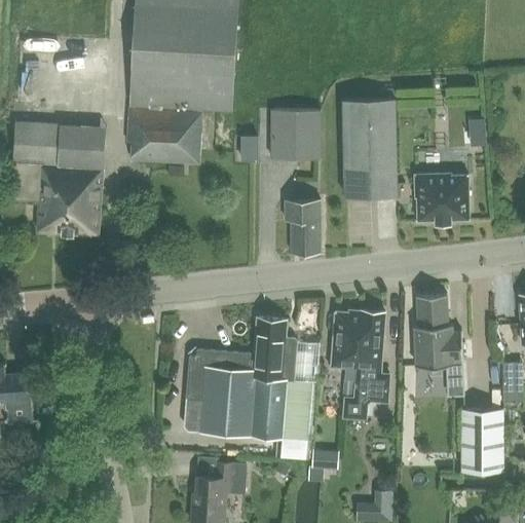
[(132,163),(198,167),(201,114),(231,115),(237,0),(134,0),(126,146),(133,146),(132,163)]
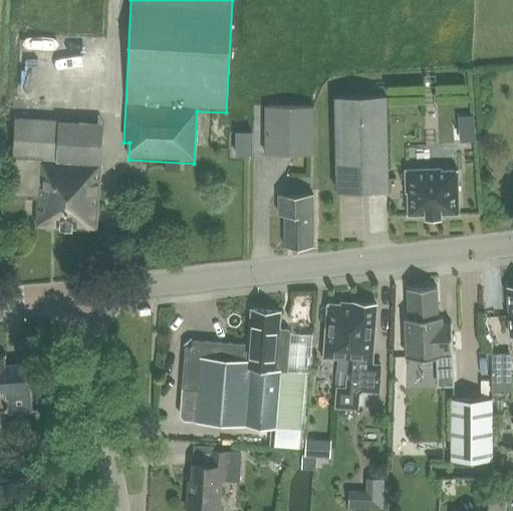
[(67,32),(68,45),(83,44),(82,31),(67,32)]
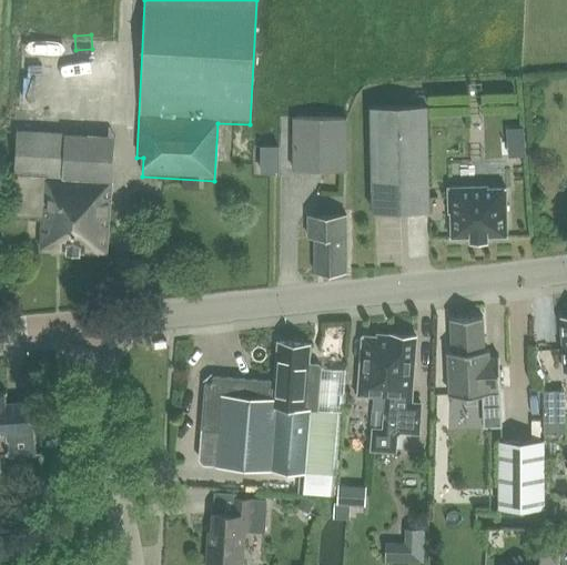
[(76,62),(97,61),(97,50),(76,51),(76,62)]
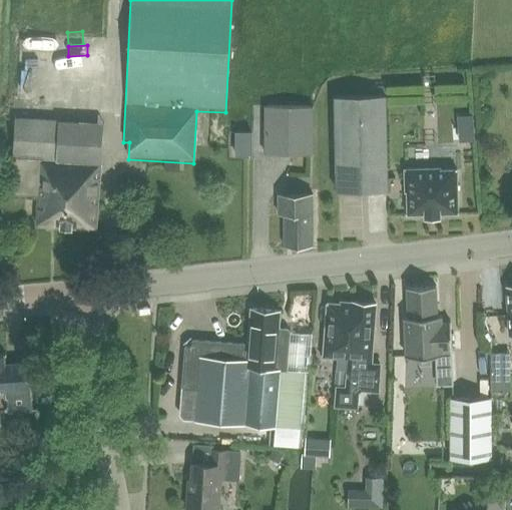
[(334,98),(336,193),(387,192),(385,97),(334,98)]
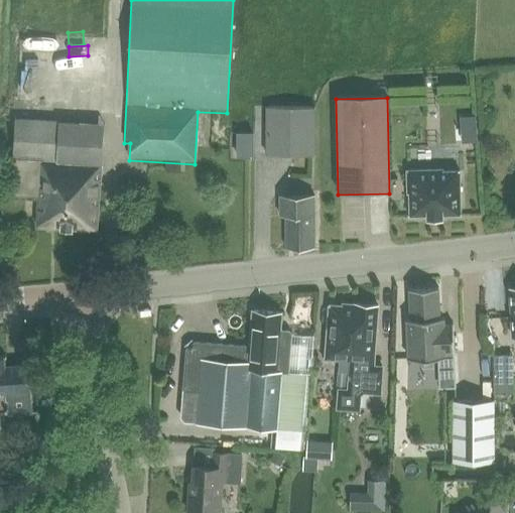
[(266,158),(313,159),(314,111),(267,110),(266,158)]
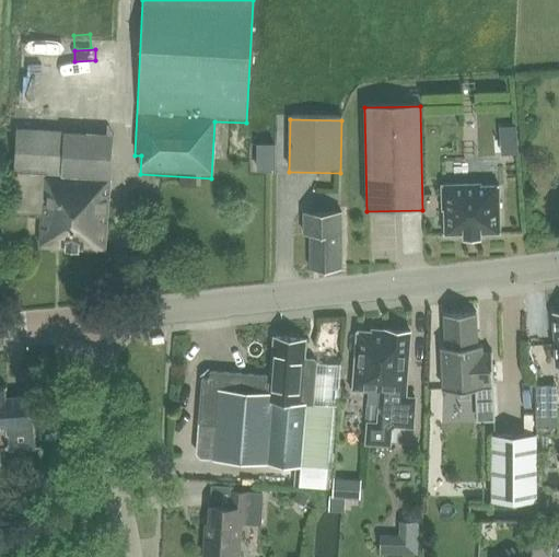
[(257,147),(257,172),(274,172),(274,148),(257,147)]
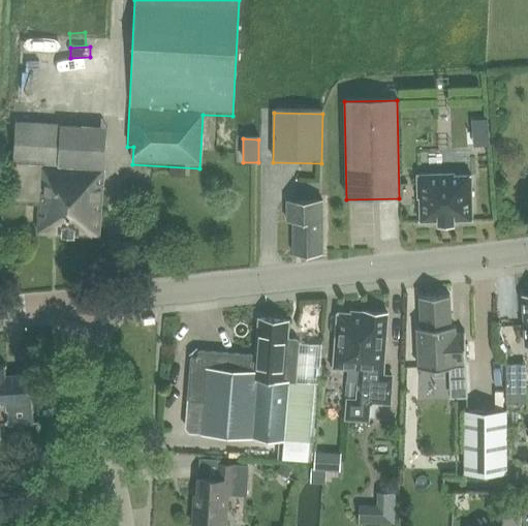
[(13,162),(11,200),(39,203),(37,233),(99,238),(104,169),(13,162)]
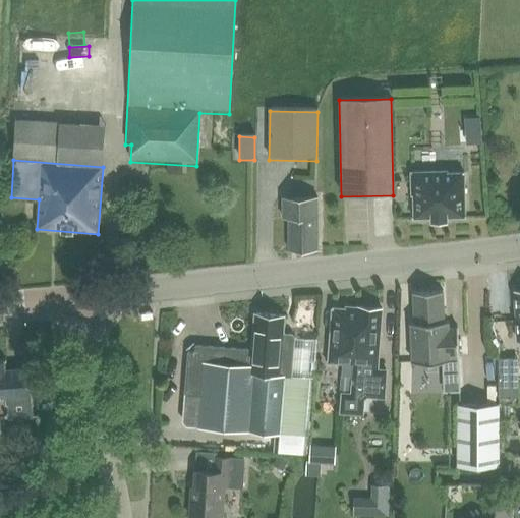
[(464,219),(463,174),(447,175),(447,173),(410,174),(410,186),(414,186),(414,197),(412,197),(413,220),(412,220),(412,221),(414,221),(430,221),(430,223),(432,223),(432,222),(445,222),(446,222),(446,220),(463,220),(464,220),(464,219)]
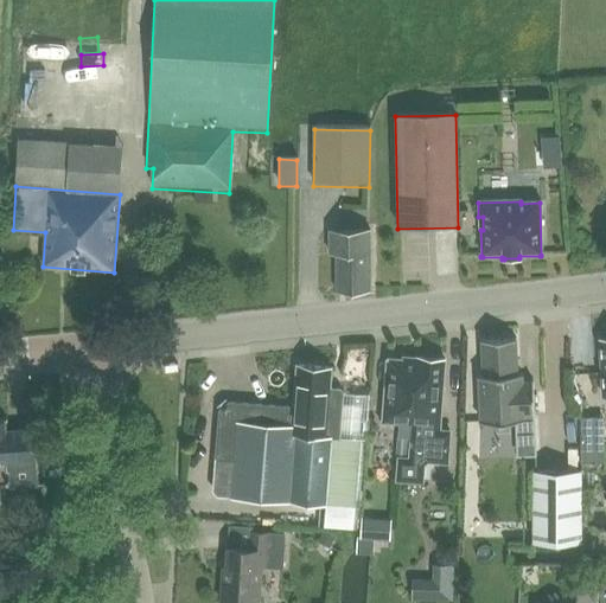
[(326,235),(327,257),(335,257),(336,295),(368,294),(365,235),(326,235)]
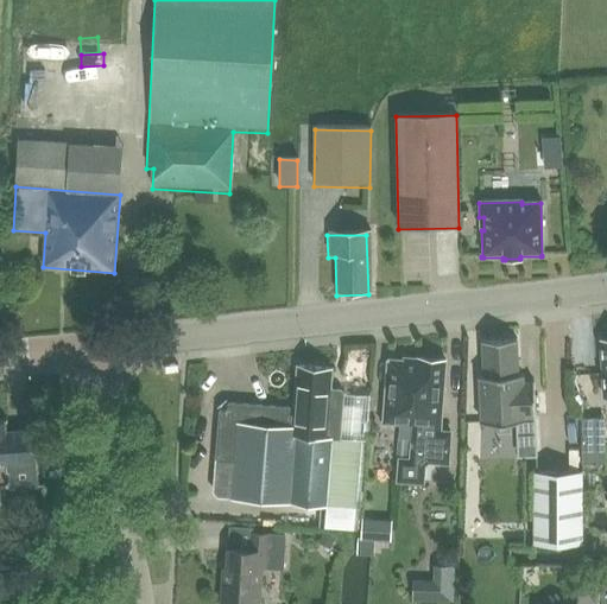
[(516,342),(482,343),(484,379),(479,379),(481,425),(535,423),(533,385),(518,385),(518,379),(523,379),(522,377),(518,377),(516,342)]
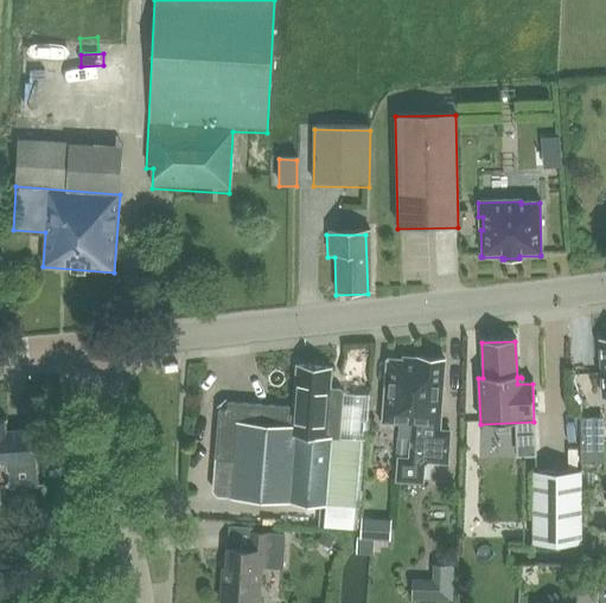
[(387,361),(382,424),(400,425),(399,440),(409,441),(415,360),(401,359),(401,365),(389,364),(389,361),(387,361)]
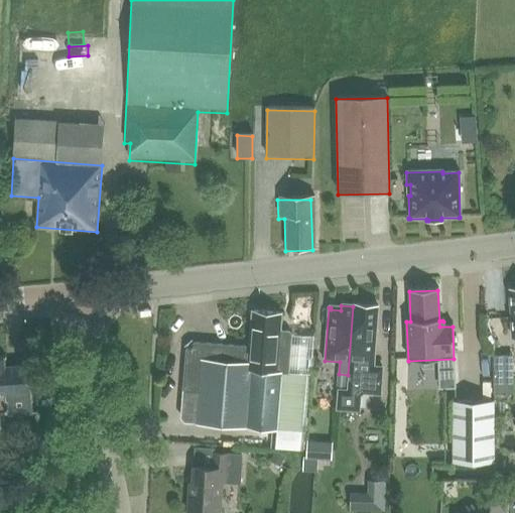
[(355,306),(353,306),(348,375),(357,376),(358,363),(373,364),(377,308),(355,306)]
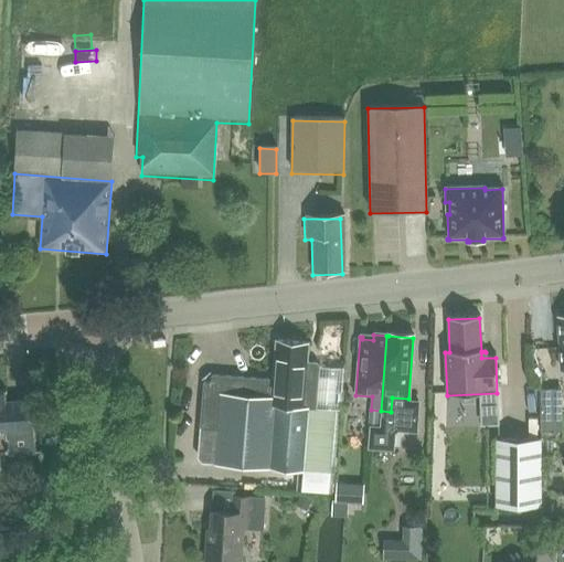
[(268,379),(267,405),(314,410),(317,367),(317,364),(315,361),(306,361),(307,341),(278,339),(276,379),(268,379)]
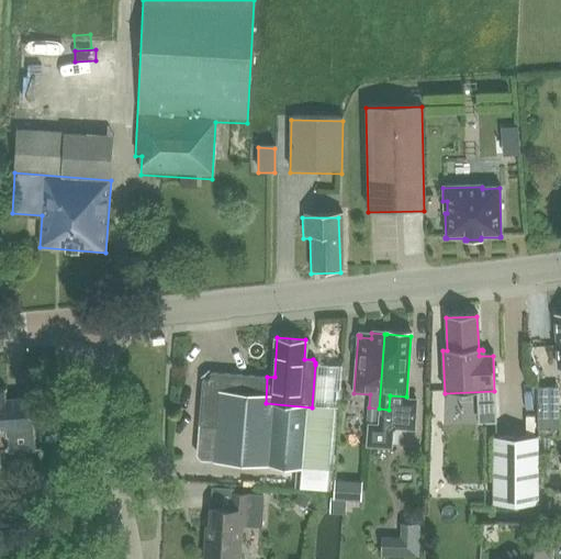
[(208,379),(205,424),(221,424),(219,459),(296,465),(295,488),(329,490),(335,409),(312,407),(266,403),(267,377),(215,371),(208,379)]
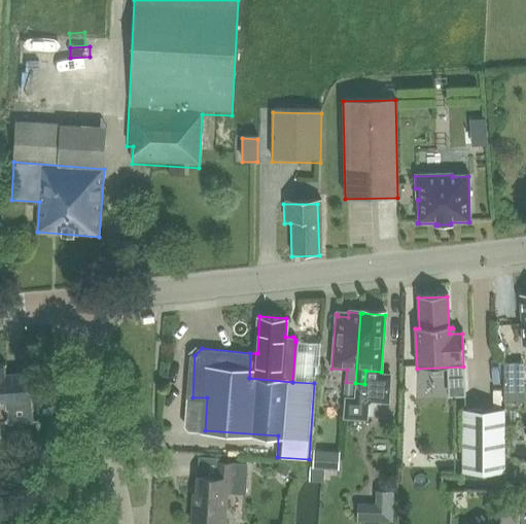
[(519,364),(503,364),(503,405),(519,405),(519,364)]
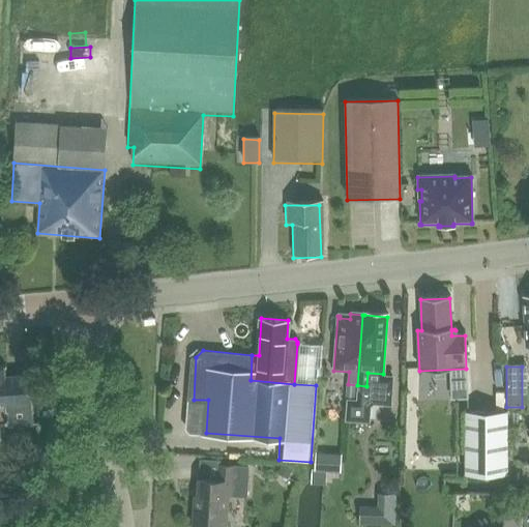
[(0,425),(7,425),(7,428),(33,426),(31,401),(29,376),(4,378),(3,368),(0,368),(0,425)]
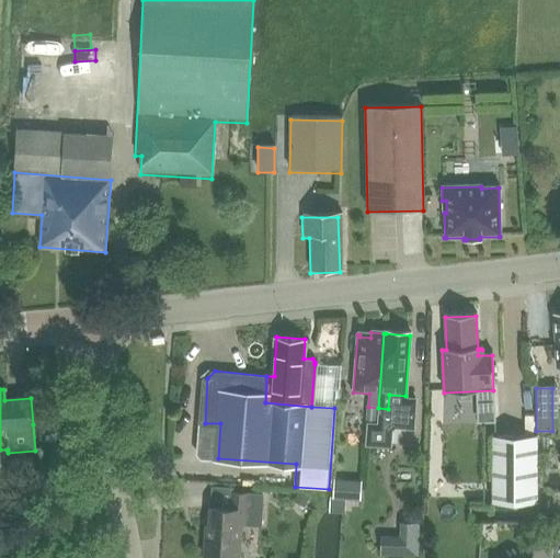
[(536,440),(492,440),(492,505),(536,505),(536,440)]
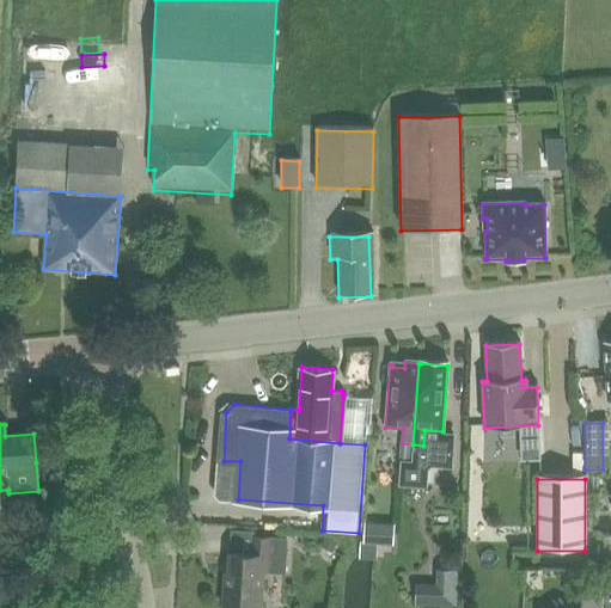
[(295,524),(295,513),(268,511),(268,524),(295,524)]
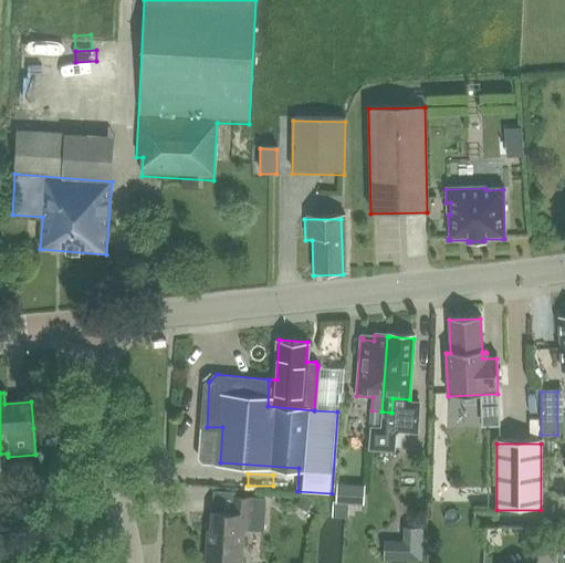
[(363,506),(364,488),(336,487),(335,504),(363,506)]
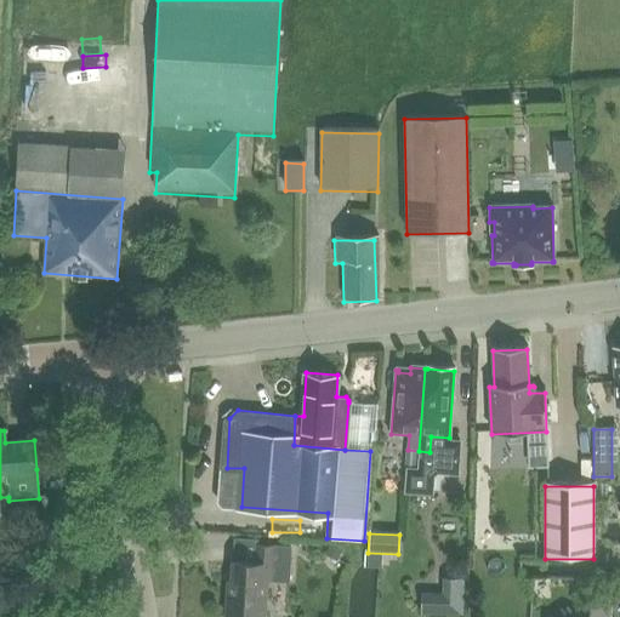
[(226,596),(225,616),(262,616),(266,582),(288,583),(290,550),(257,548),(256,565),(233,563),(229,596),(226,596)]
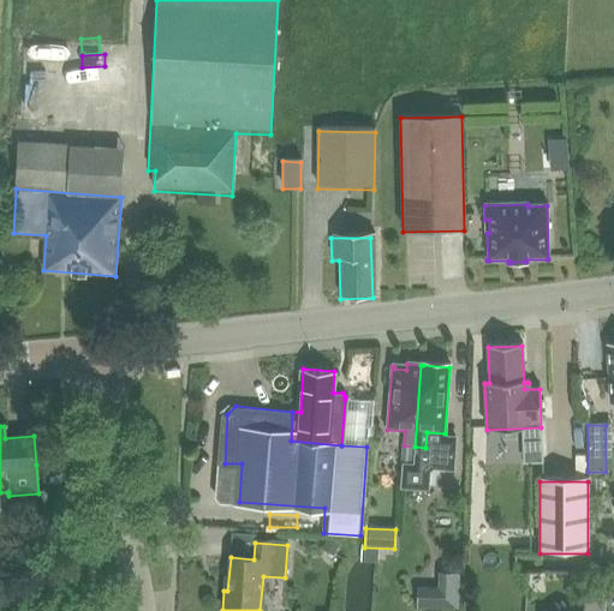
[(455,609),(457,594),(440,593),(441,592),(439,592),(418,591),(417,607),(455,609)]
